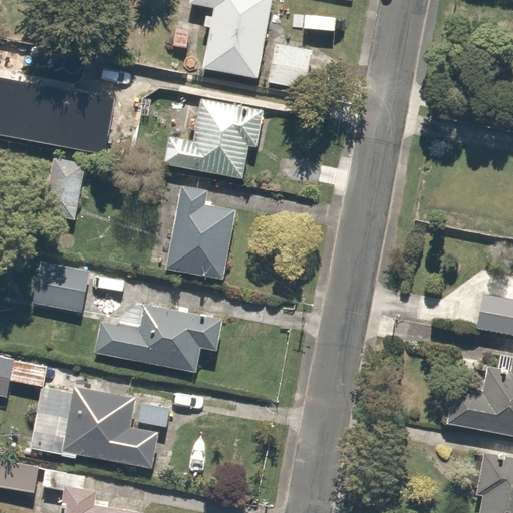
[(255,77),(271,0),(187,0),(188,1),(214,6),(203,66),(255,77)]
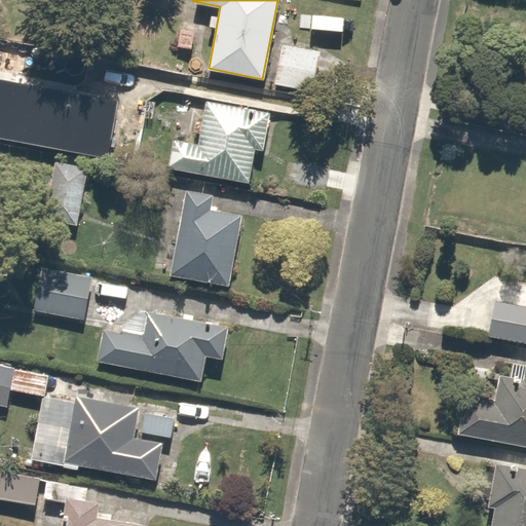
[(317,47),(279,43),(275,85),(312,89),(317,47)]
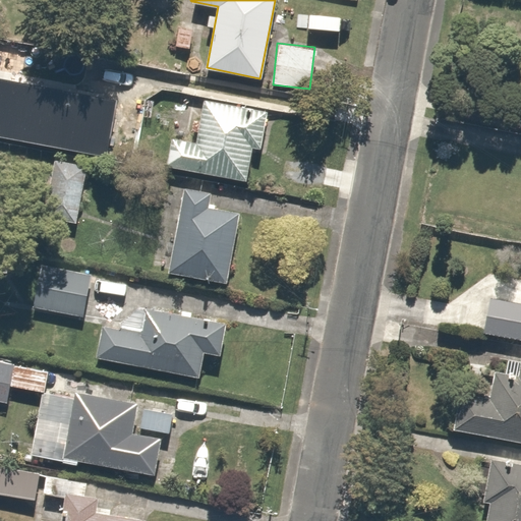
[(261,149),(268,110),(204,99),(195,140),(171,136),(166,165),(246,179),(252,147),(261,149)]
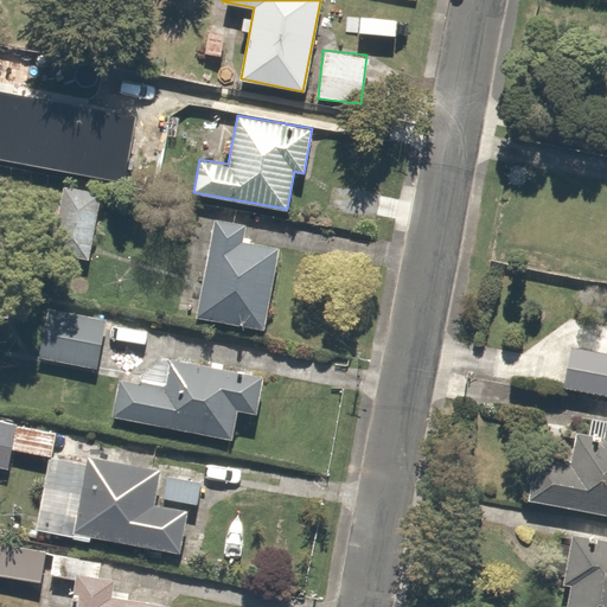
[(106,206),(64,199),(56,244),(96,253),(106,206)]
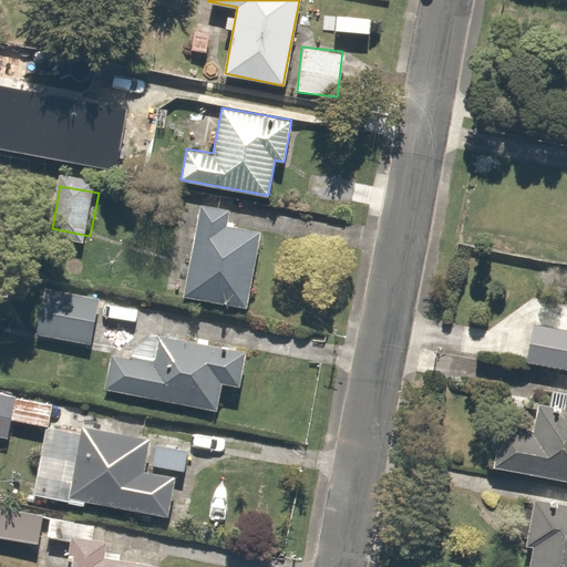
[(245,307),(258,232),(228,226),(230,208),(198,203),(182,296),(245,307)]
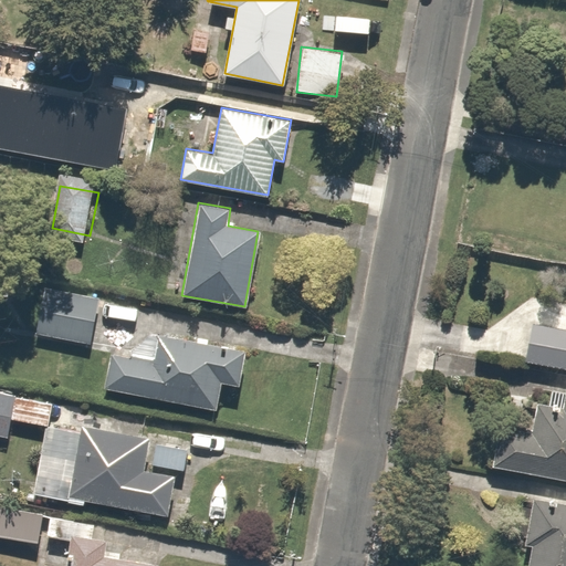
[(102,292),(42,282),(33,336),(93,346),(102,292)]
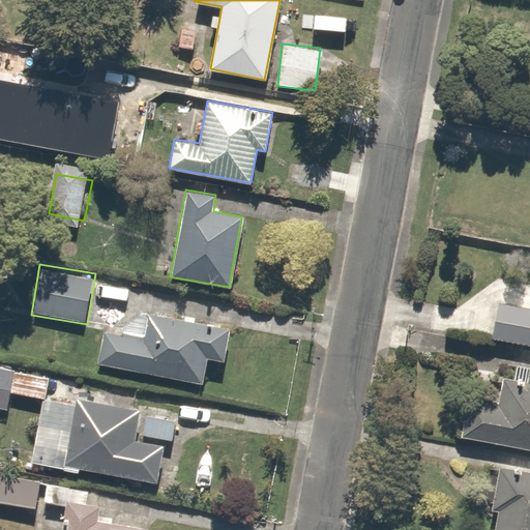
[(529,313),(514,312),(512,337),(503,336),(502,346),(529,347),(529,313)]
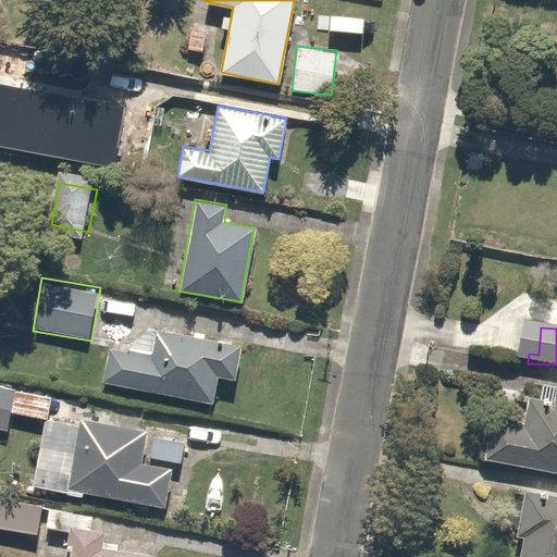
[(234,380),(242,346),(158,330),(152,357),(109,348),(101,382),(212,404),(218,376),(234,380)]
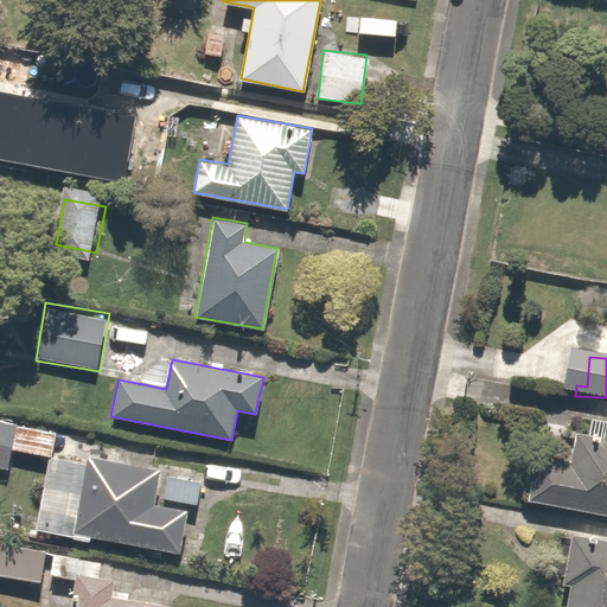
[(50,430),(0,421),(0,465),(8,467),(12,452),(45,458),(50,430)]
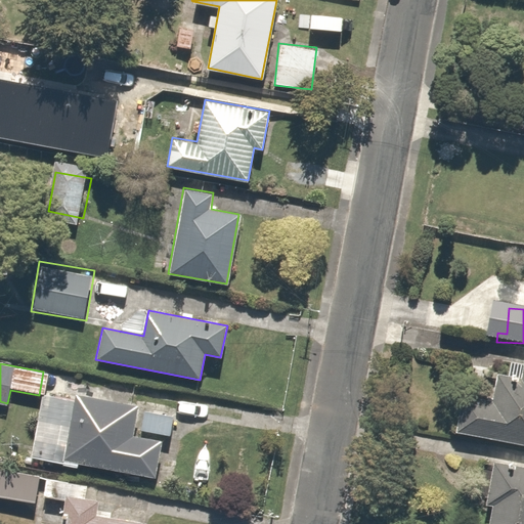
[(523,444),(523,363),(519,363),(516,379),(494,375),(490,401),(460,396),(453,434),(523,444)]
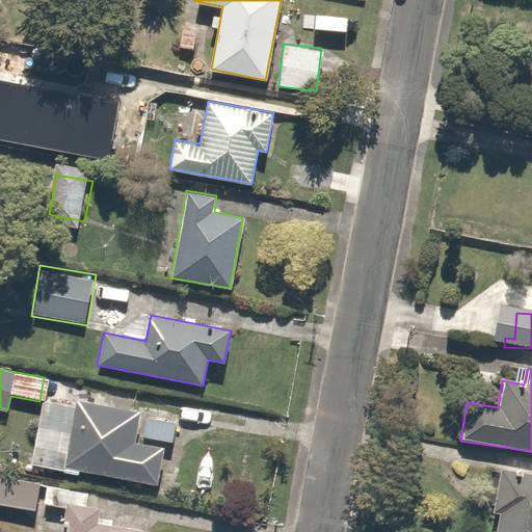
[(155,482),(161,446),(136,442),(141,411),(45,395),(33,460),(155,482)]
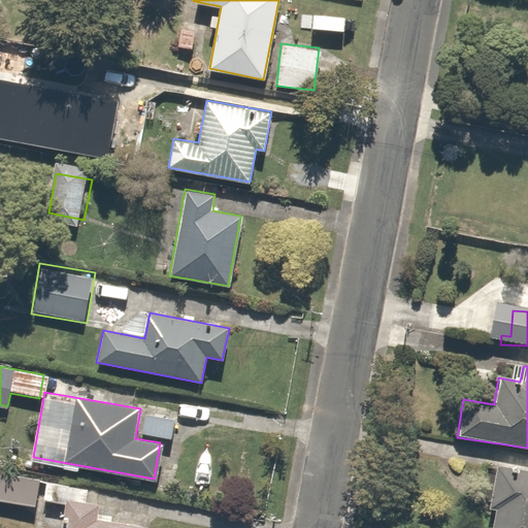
[(527,527),(527,471),(496,467),(486,527),(527,527)]
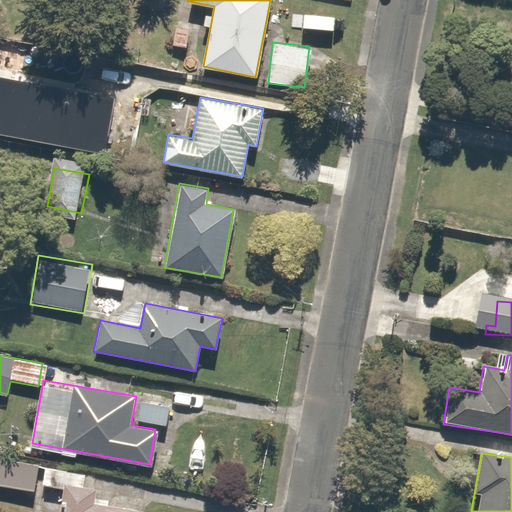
[(32,462),(0,459),(0,486),(30,489),(32,462)]
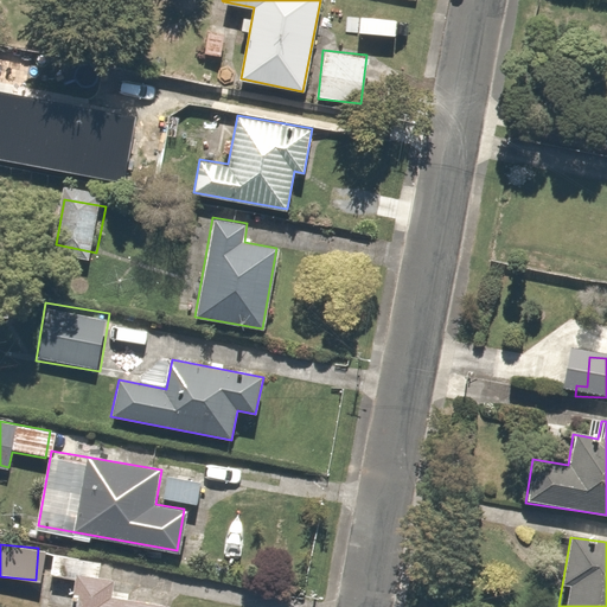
[(170,606),(171,606),(113,595),(115,579),(76,573),(70,606),(170,606)]
